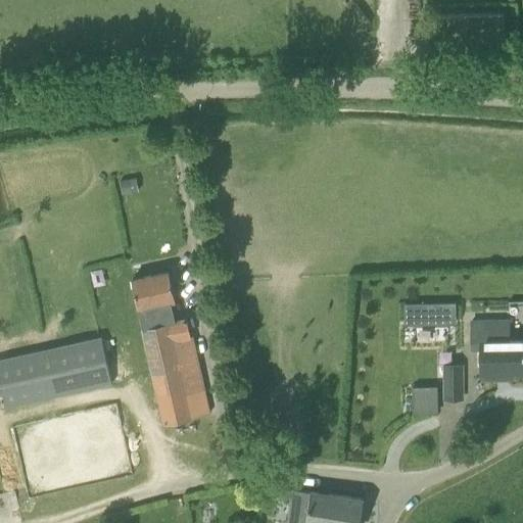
[(440,43),(505,42),(504,12),(439,14),(440,43)]
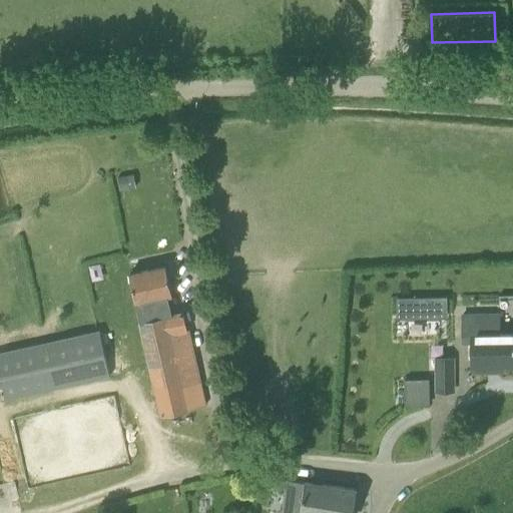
[(133,175),(117,177),(119,189),(135,186),(133,175)]
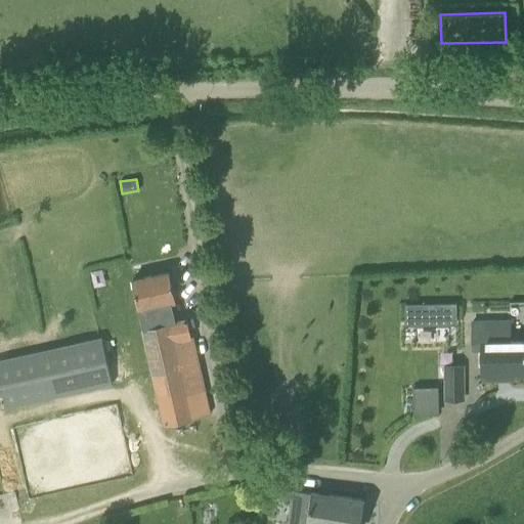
[(143,329),(175,320),(170,301),(175,300),(170,271),(132,279),(143,329)]
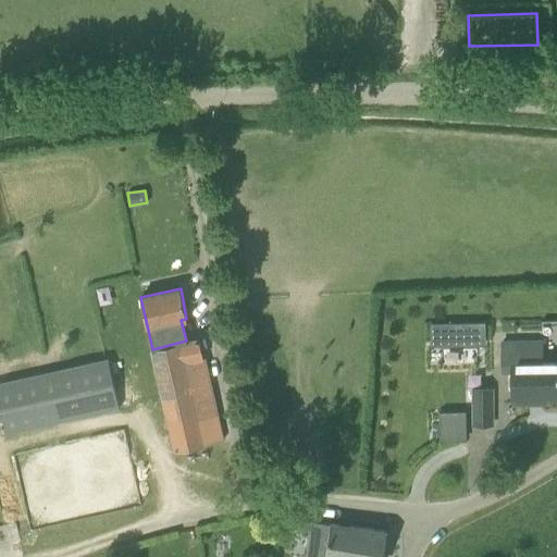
[(469,322),(469,346),(484,346),(484,322),(469,322)]
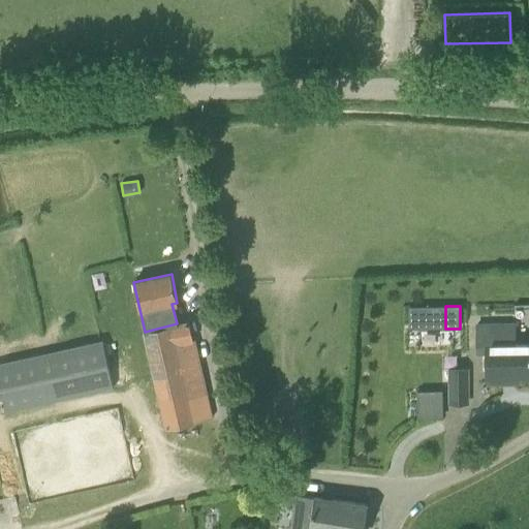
[(212,419),(189,321),(177,323),(145,332),(157,381),(167,430),(212,419)]
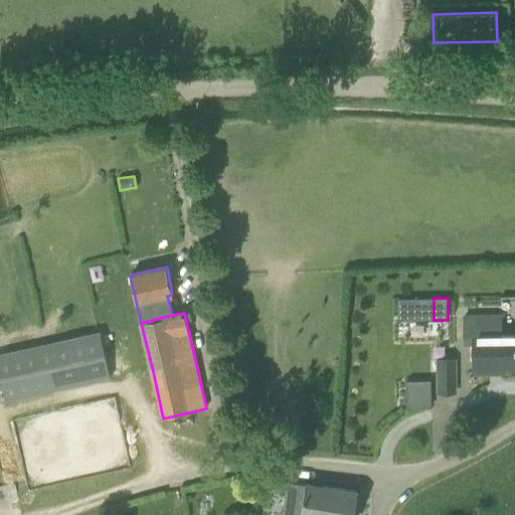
[(514,334),(503,335),(501,315),(464,315),(465,344),(475,344),(475,372),(489,371),(489,367),(514,366),(514,334)]
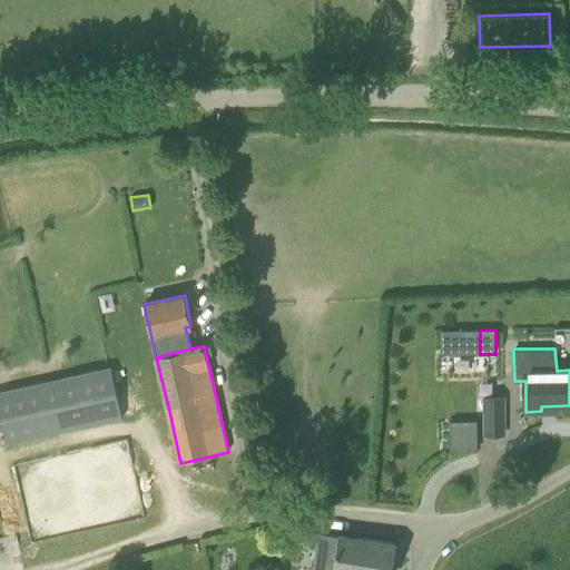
[(121,418),(109,367),(0,392),(0,418),(7,445),(121,418)]
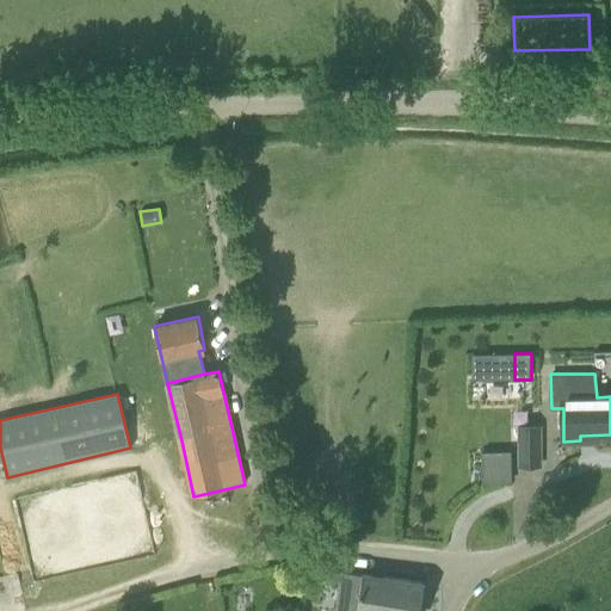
[(520,466),(539,466),(539,427),(520,427),(520,466)]
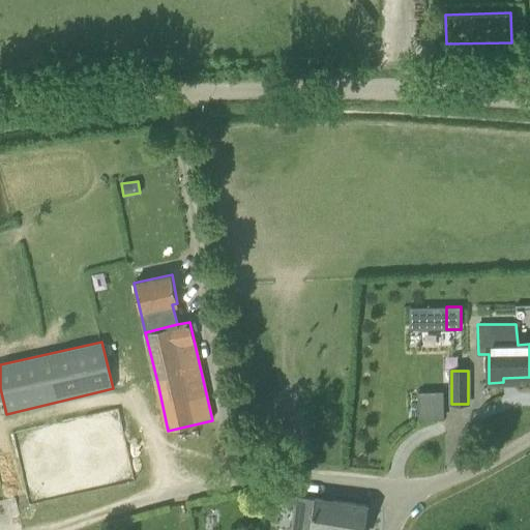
[(363,529),(367,505),(299,496),(294,529),(298,529),(363,529)]
